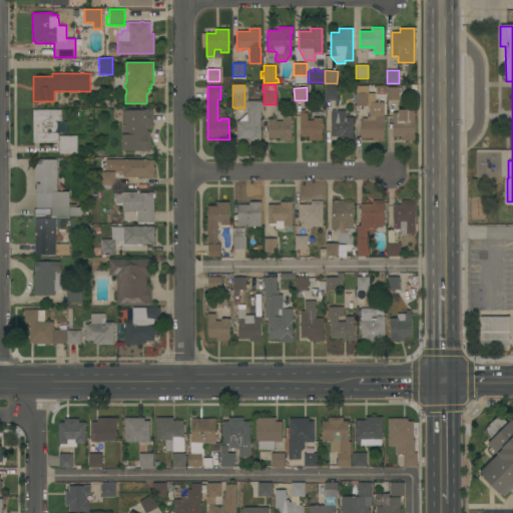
[(325,87),(338,87),(338,101),(325,101),(325,87)]
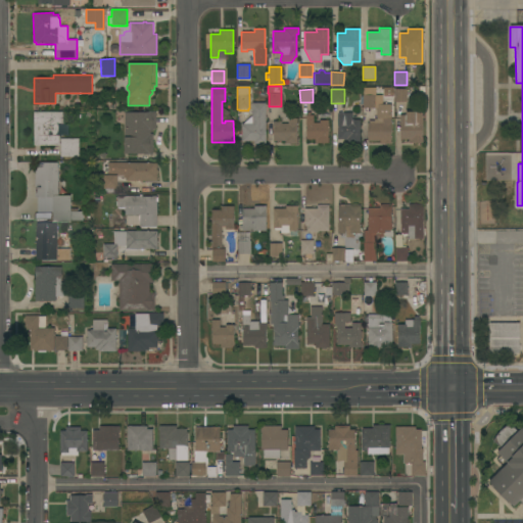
[(380,143),(380,141),(368,141),(368,124),(369,124),(369,121),(374,121),(374,119),(376,119),(376,109),(376,108),(363,108),(363,104),(360,104),(360,95),(364,95),(364,89),(373,89),(373,95),(382,96),(382,104),(391,104),(390,144),(380,143)]
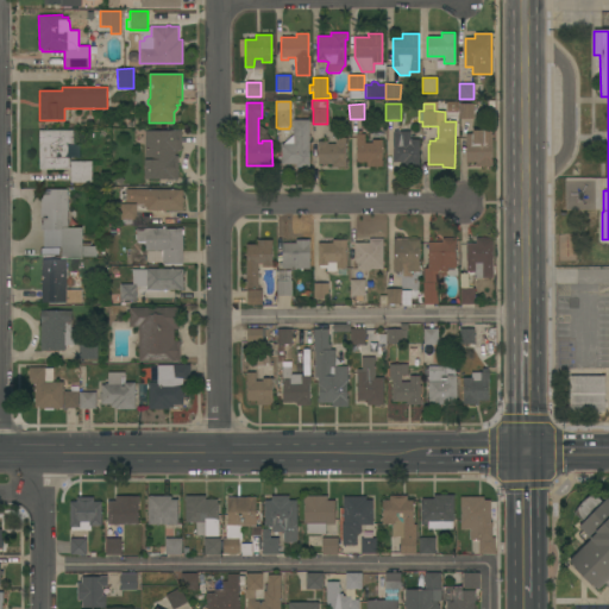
[(459,104),(473,104),(473,119),(459,119),(459,104)]
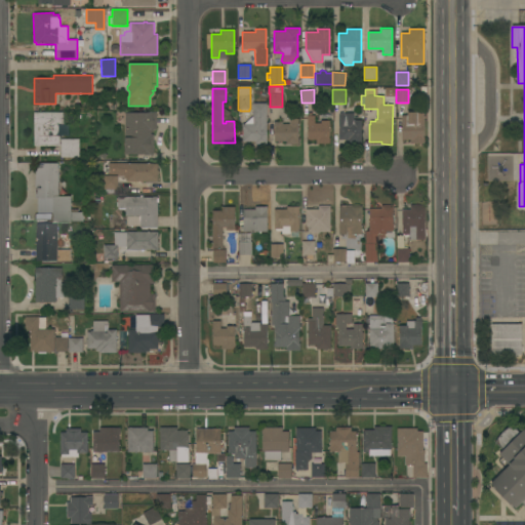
[(267,145),(254,145),(254,142),(242,142),(242,124),(245,124),(253,116),(253,104),(267,104),(267,145)]
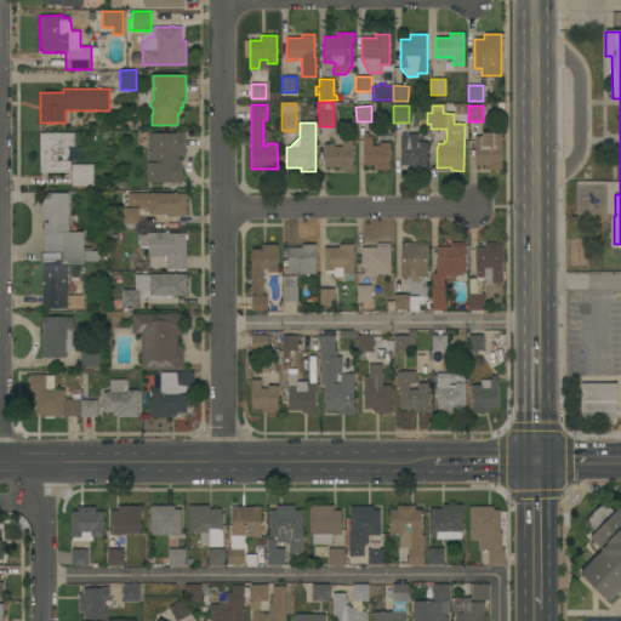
[(75,132),(75,148),(69,148),(69,160),(70,160),(70,172),(40,172),(40,132),(75,132)]
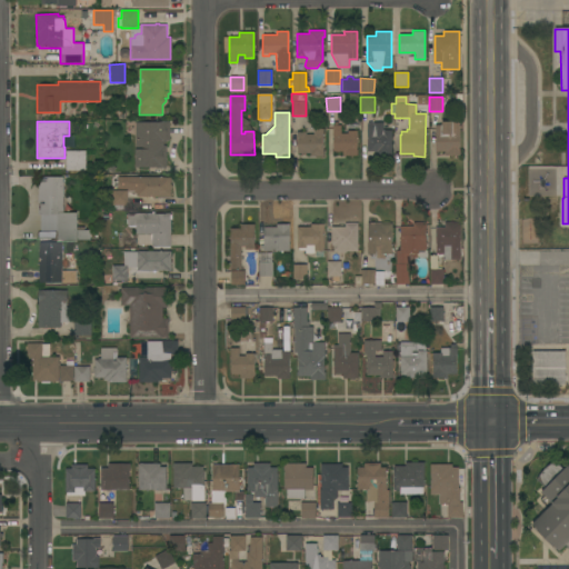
[(169,140),(163,140),(163,146),(166,146),(166,168),(136,168),(136,122),(158,122),(158,121),(169,121),(169,140)]
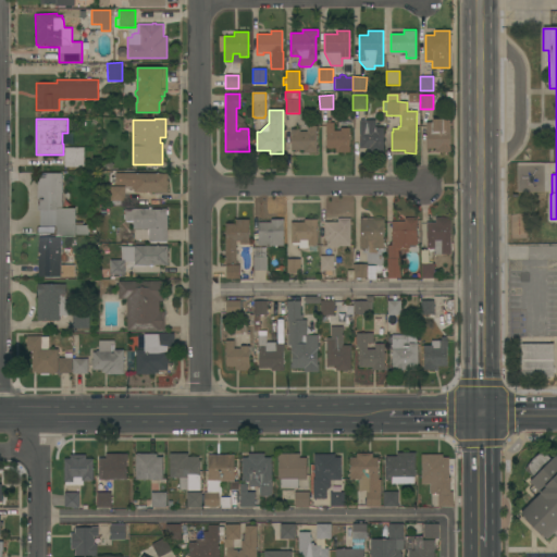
[(426,132),(425,132),(425,122),(432,122),(432,119),(449,119),(449,152),(435,152),(435,149),(426,149),(426,132)]
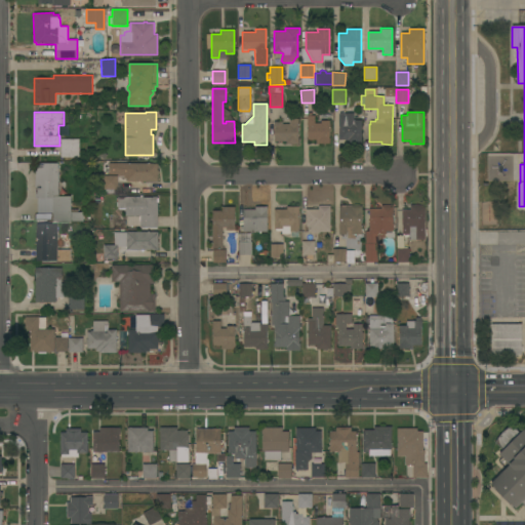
[(307,116),(309,116),(309,113),(312,113),(312,116),(315,116),(315,123),(321,123),(321,121),(329,120),(329,125),(329,144),(316,144),(316,140),(308,140),(307,116)]
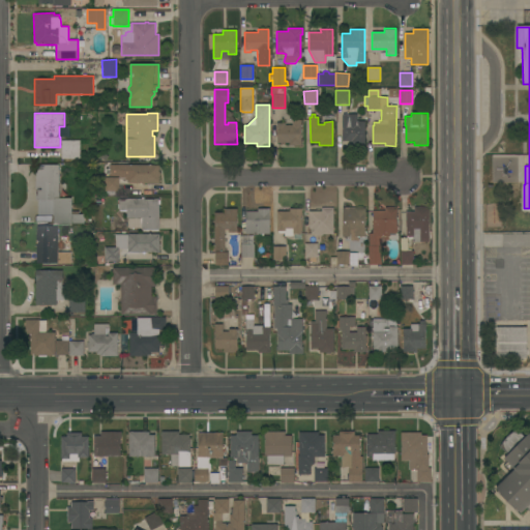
[(342,116),(343,116),(343,114),(357,114),(357,121),(364,121),(364,145),(351,146),(351,141),(342,141),(342,116)]
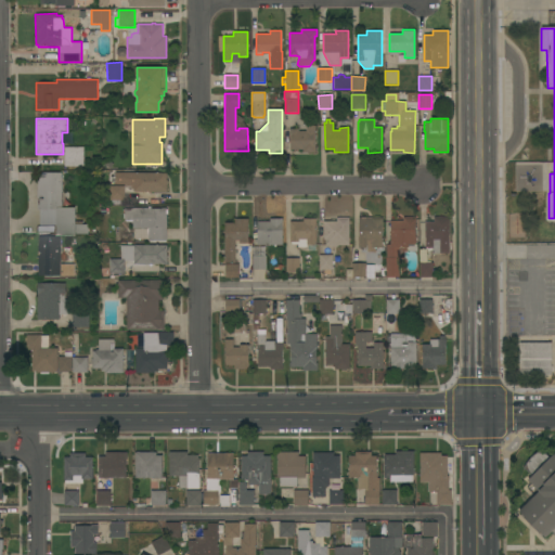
[(302,153),(302,150),(291,150),(289,129),(298,129),(298,131),(306,131),(306,126),(315,126),(315,133),(314,133),(314,147),(315,147),(315,153),(302,153)]
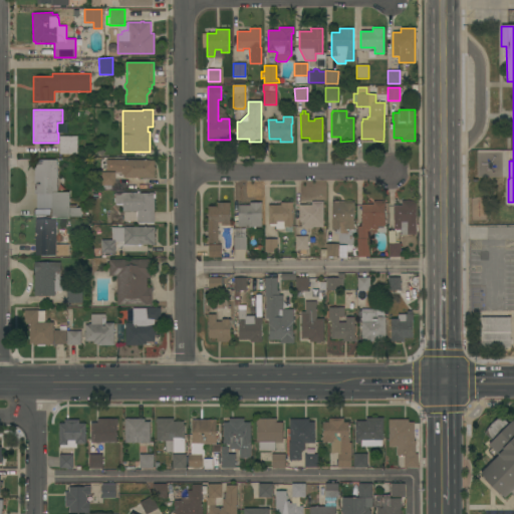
[(77,136),(77,154),(59,154),(59,136),(77,136)]
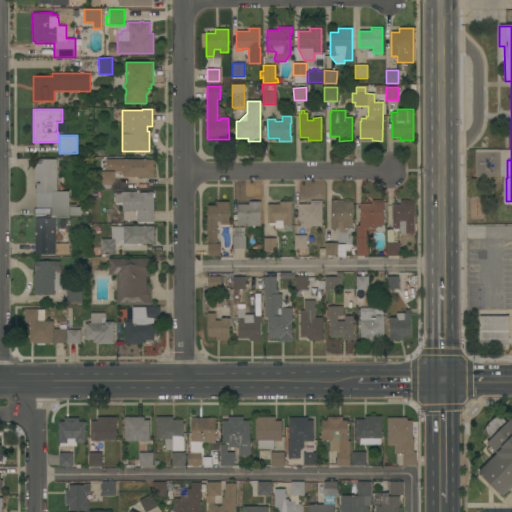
[(57,191),(69,191),(69,204),(76,204),(76,207),(81,207),(81,215),(69,215),(69,217),(52,217),(52,208),(36,208),(36,193),(34,193),(34,169),(38,159),(57,159),(57,191)]
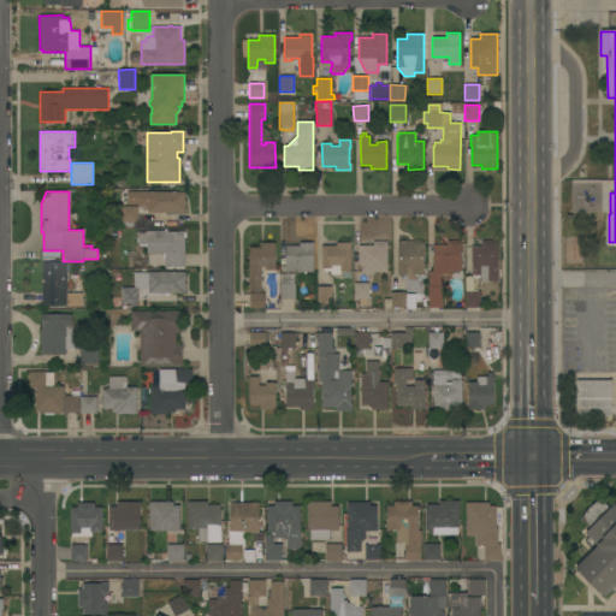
[(184,191),(184,213),(148,213),(148,209),(146,209),(146,207),(138,207),(138,205),(128,205),(128,191),(184,191)]
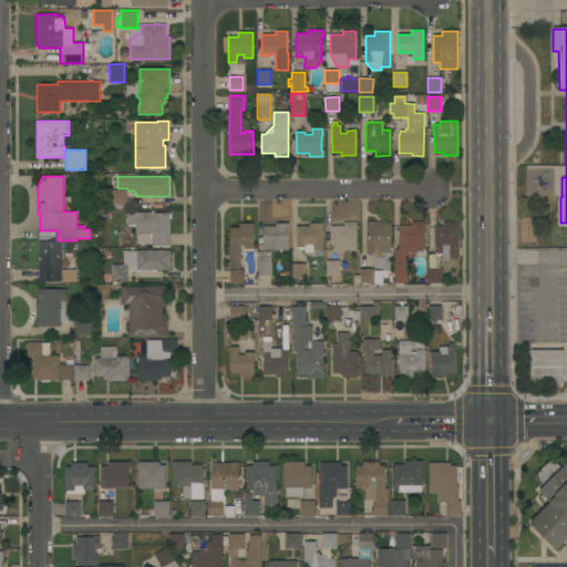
[(112,189),(126,189),(126,205),(126,209),(112,208),(112,205),(112,204),(112,189)]
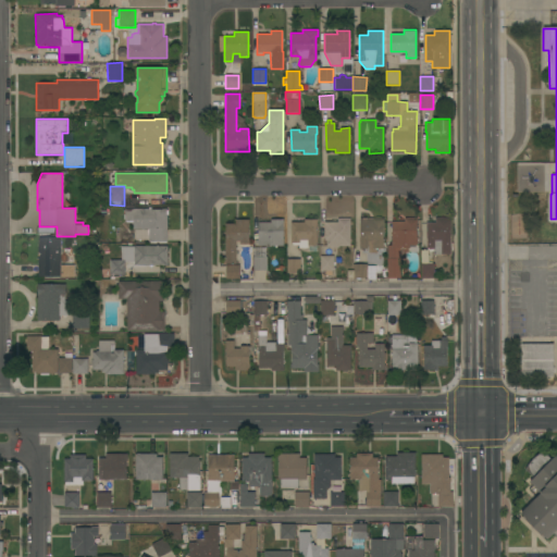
[(151,209),(162,209),(166,209),(166,242),(148,242),(148,239),(135,239),(135,230),(133,230),(133,222),(125,222),(125,221),(125,219),(124,219),(124,214),(124,209),(151,209)]
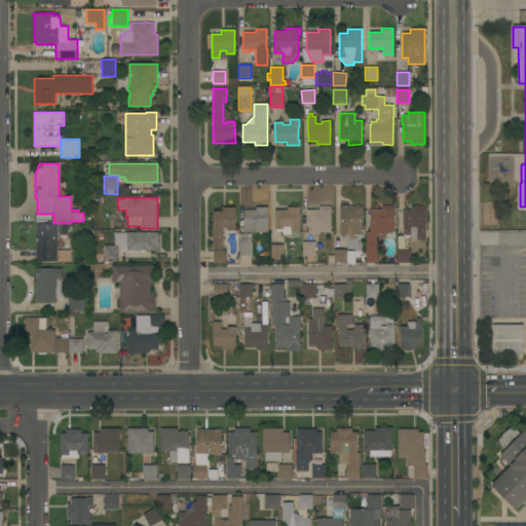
[(425,240),(409,240),(409,235),(403,235),(403,210),(411,211),(411,205),(425,205),(425,240)]
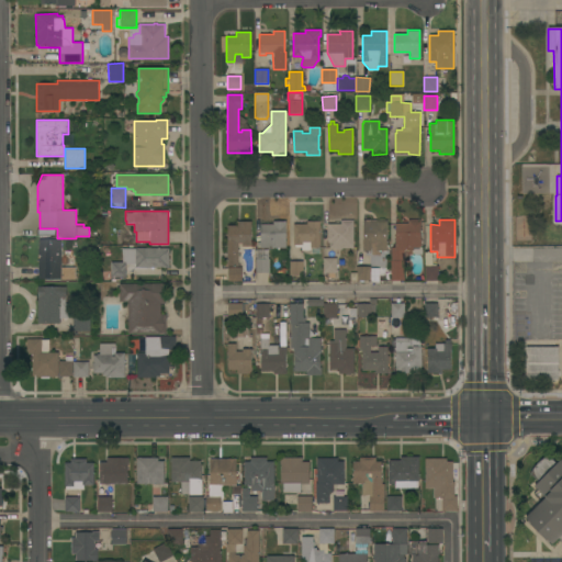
[(285,247),(260,247),(260,246),(258,246),(258,242),(260,242),(260,224),(272,224),(272,221),(285,221),(285,247)]
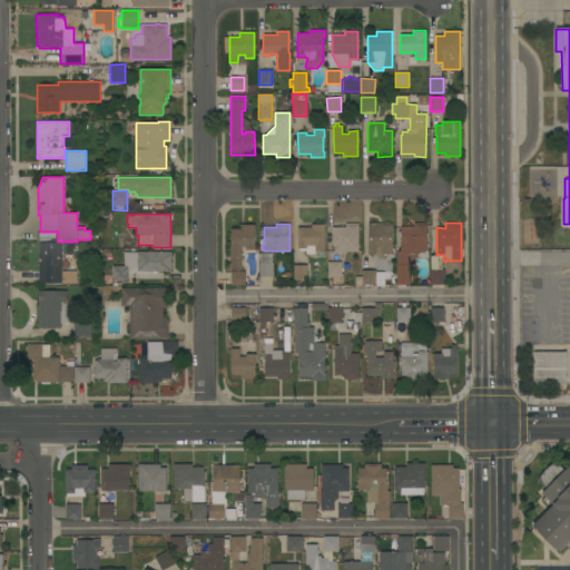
[(324,252),(315,252),(315,254),(305,254),(305,252),(300,252),(300,248),(297,248),(297,227),(311,227),(311,224),(324,224),(324,252)]
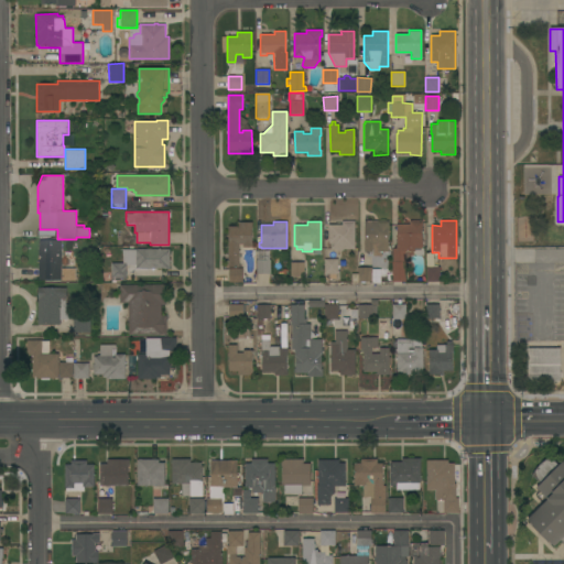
[(355,249),(343,249),(343,251),(336,251),(336,249),(331,249),(331,243),(328,243),(328,225),(342,225),(342,221),(354,221),(355,249)]
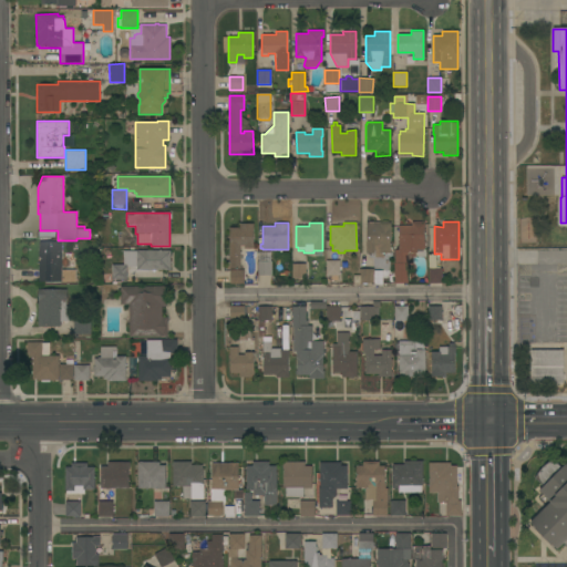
[(390,253),(384,253),(384,256),(374,256),(374,253),(366,253),(366,244),(367,244),(367,223),(379,223),(390,223),(390,253)]
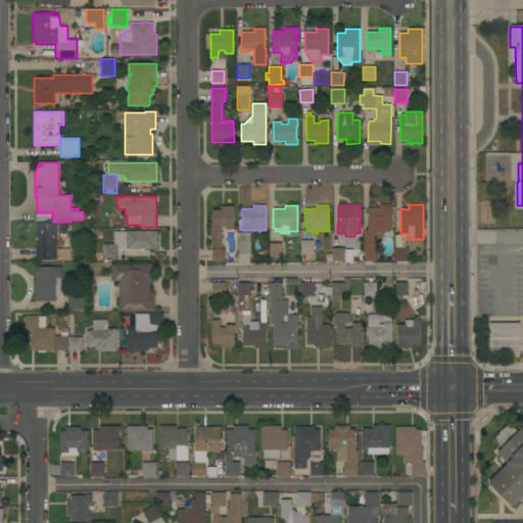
[(392,236),(383,236),(383,233),(376,233),(376,262),(364,262),(363,243),(364,243),(364,231),(368,231),(368,208),(380,208),(379,205),(391,205),(391,230),(392,230),(392,236)]
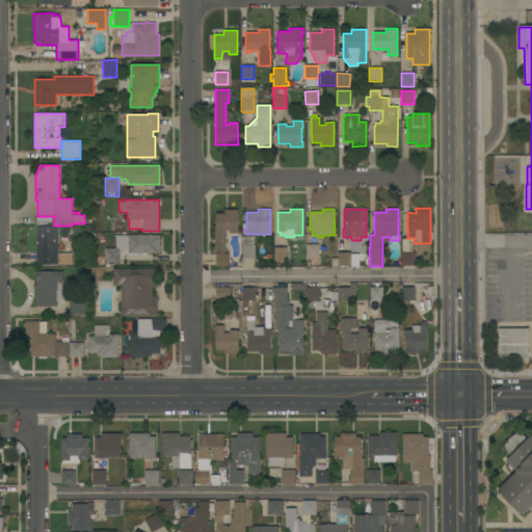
[(225,253),(215,253),(215,230),(215,214),(224,213),(223,210),(238,210),(238,233),(229,233),(229,231),(225,231),(225,253)]
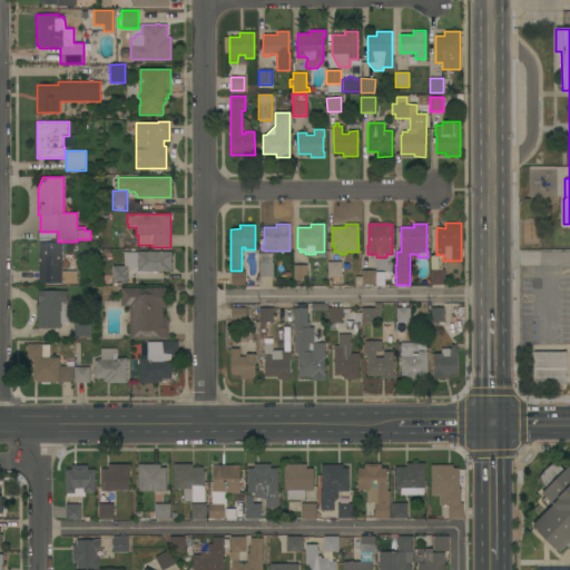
[(61,271),(76,271),(76,284),(61,284),(61,283),(39,283),(39,243),(61,243),(61,271)]
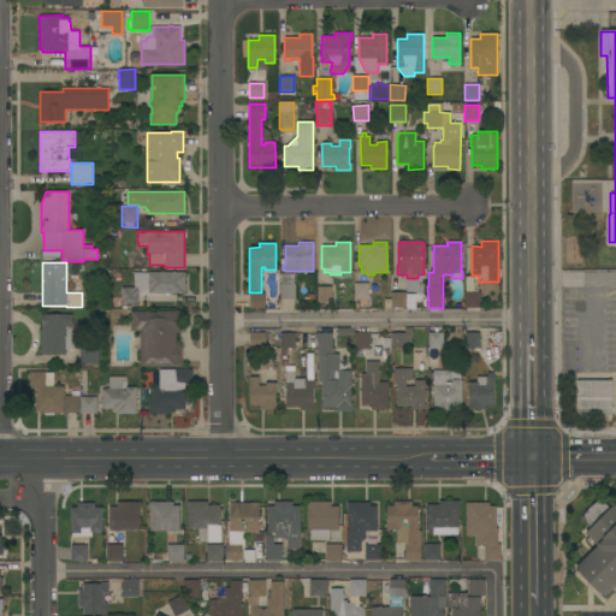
[(148,294),(148,289),(138,289),(138,301),(137,301),(137,303),(122,303),(122,288),(135,288),(135,272),(148,272),(185,272),(185,294),(148,294)]
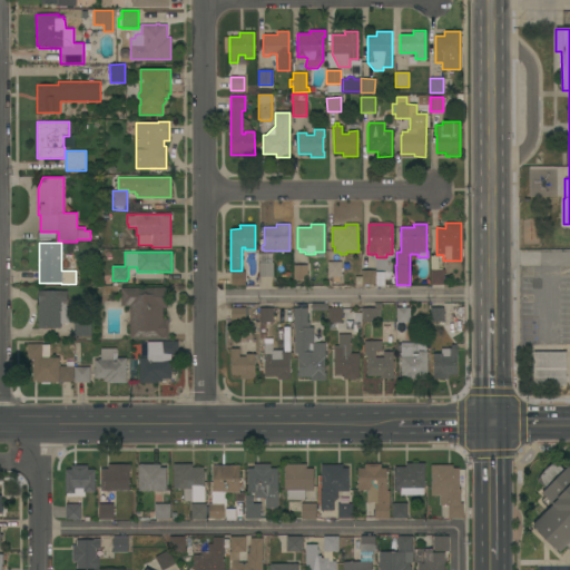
[(273,276),(272,276),(272,285),(257,286),(257,276),(259,276),(259,263),(261,263),(261,253),(272,253),(272,263),(273,263),(273,276)]
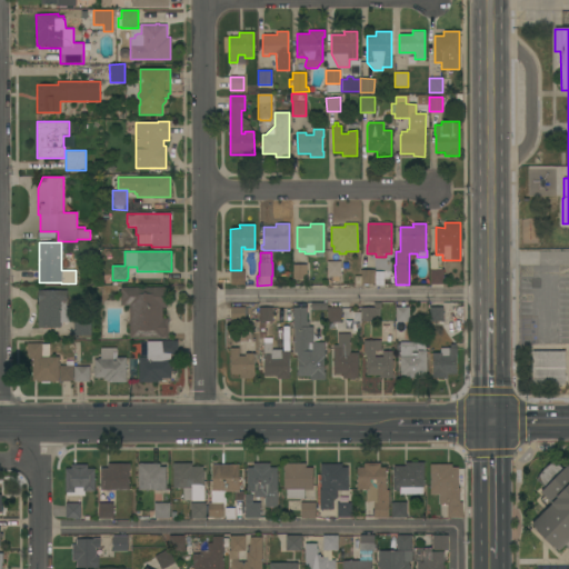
[(340,277),(339,277),(339,281),(332,281),(332,277),(327,277),(327,261),(340,261),(340,277)]
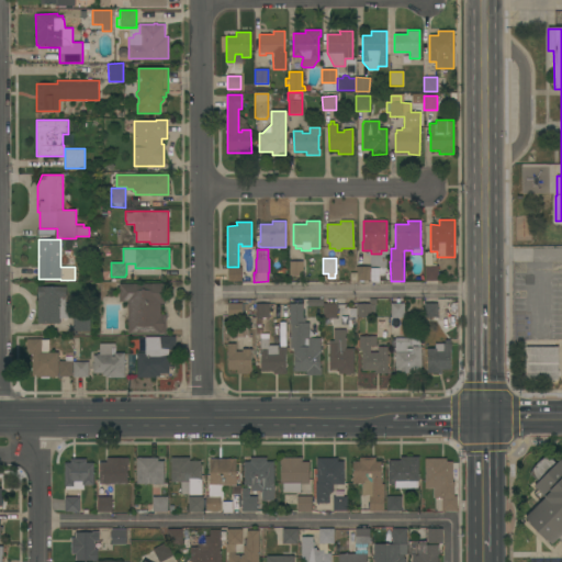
[(303,261),(303,276),(290,276),(289,261),(303,261)]
